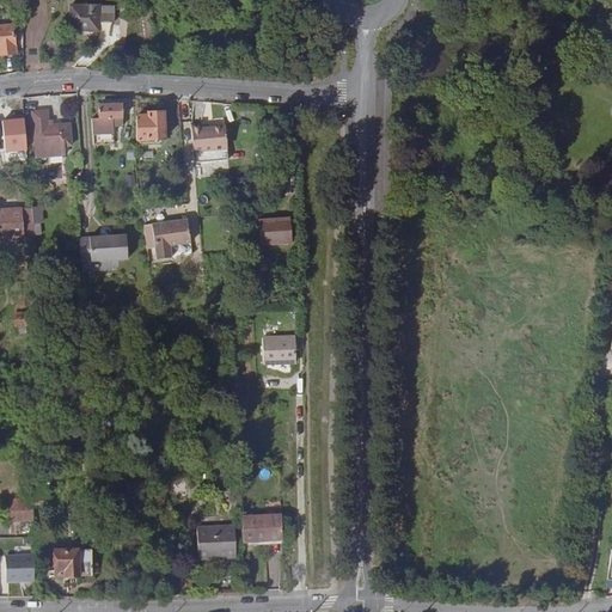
[(69,1),(68,32),(101,34),(102,2),(69,1)]
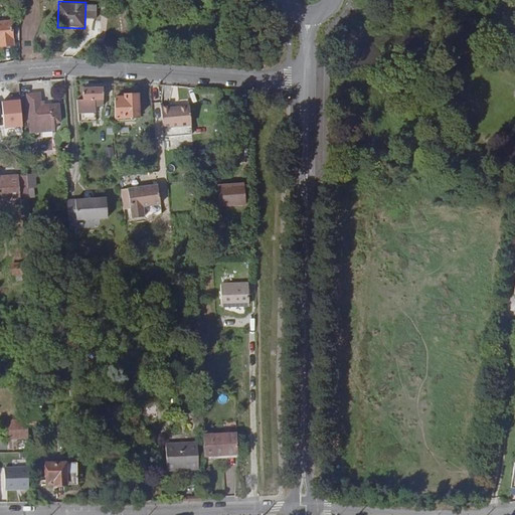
[(11,23),(0,23),(0,45),(12,45),(11,23)]
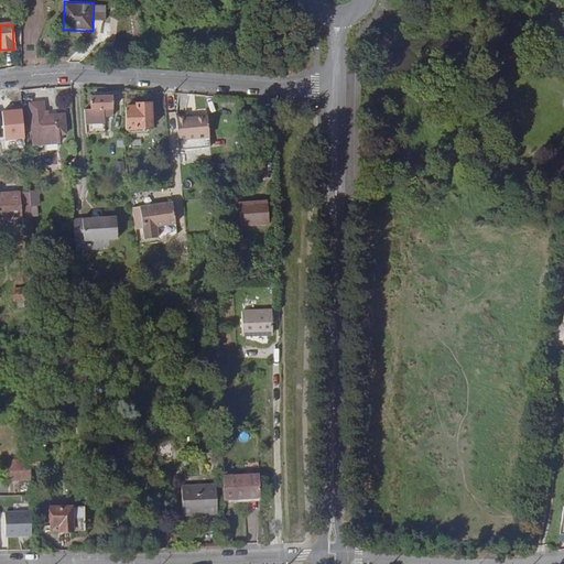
[(112,108),(112,96),(97,97),(98,109),(112,108)]
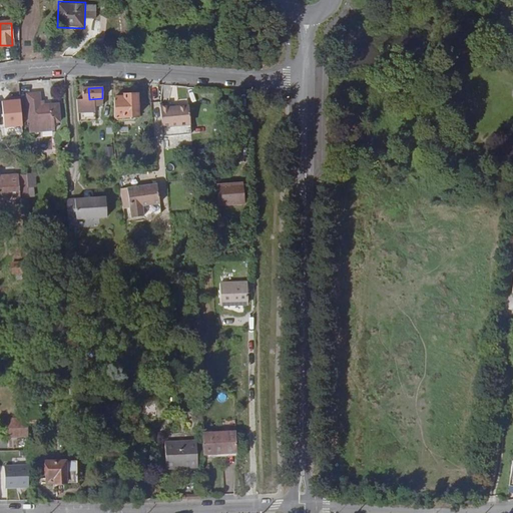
[(58,122),(58,105),(44,105),(44,101),(42,101),(41,93),(29,93),(30,131),(52,131),(52,122),(58,122)]
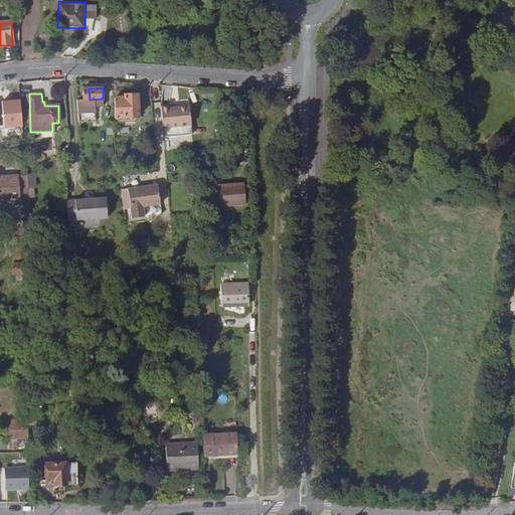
[(115,97),(115,117),(138,116),(137,94),(125,94),(125,97),(115,97)]
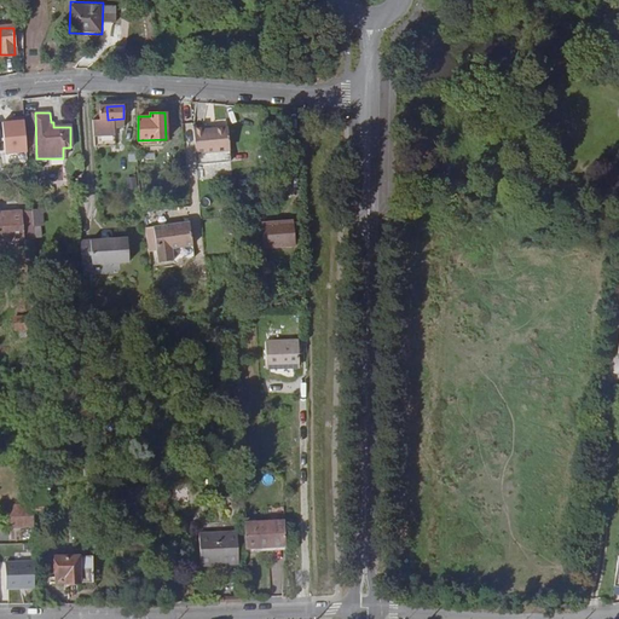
[(29,119),(6,120),(7,154),(30,152),(29,119)]
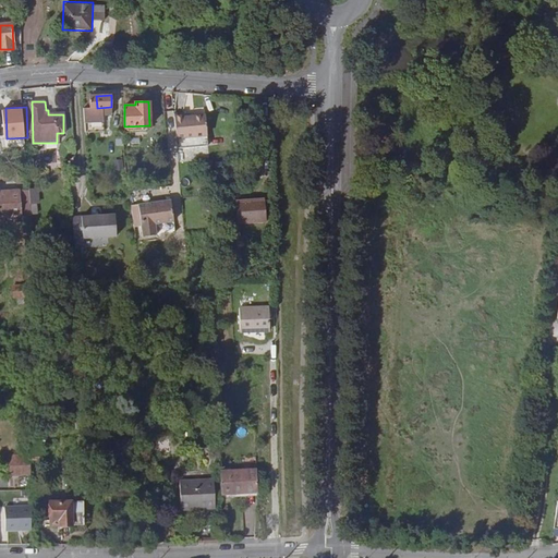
[(174,117),(178,148),(198,146),(198,135),(207,135),(206,116),(184,118),(184,116),(174,117)]
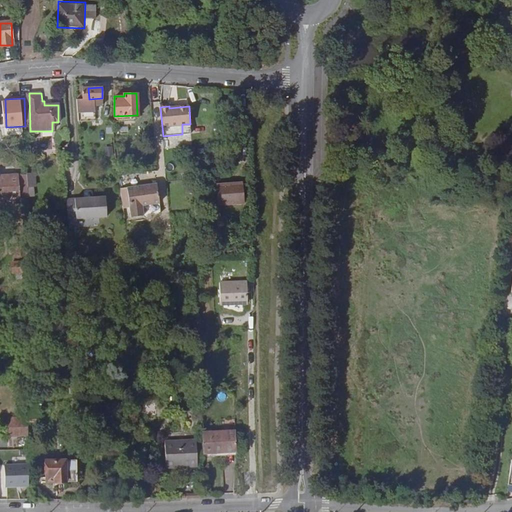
[(113,155),(113,146),(105,147),(105,155),(113,155)]
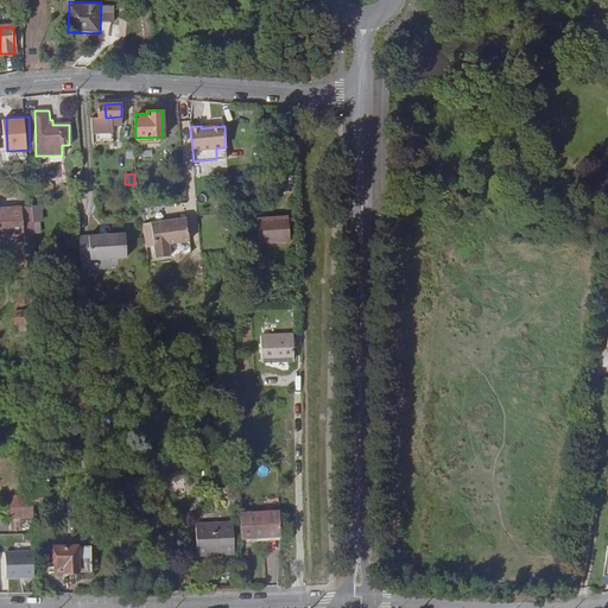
[(32,222),(32,207),(0,208),(0,235),(33,234),(32,222)]
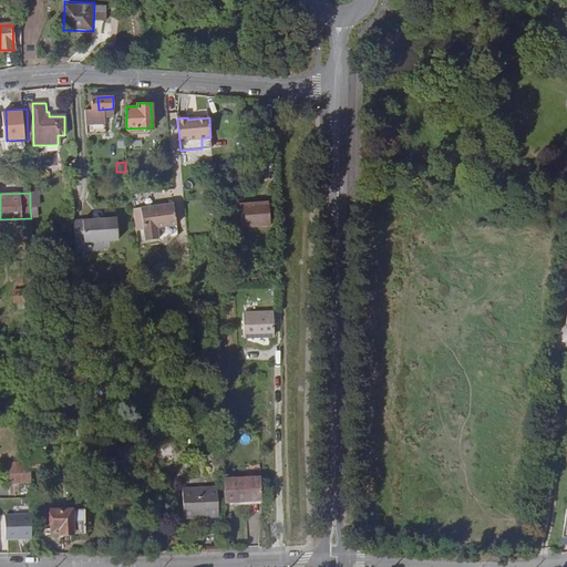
[(174,204),(133,205),(136,228),(143,227),(143,238),(176,237),(174,204)]
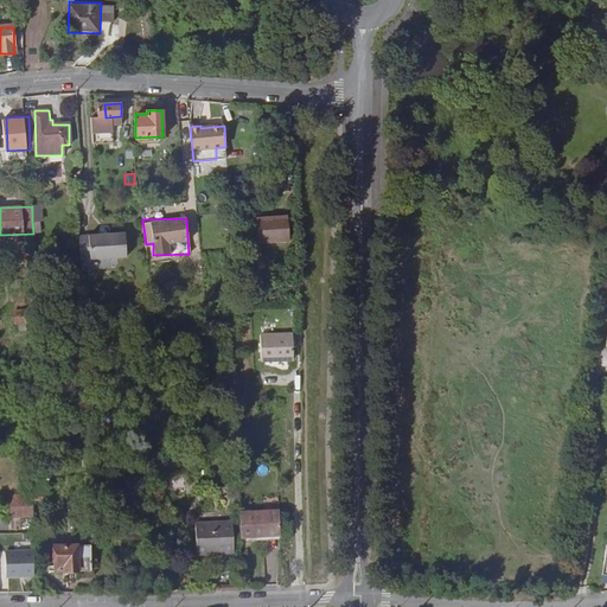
[(288,223),(256,223),(257,248),(288,248),(288,223)]
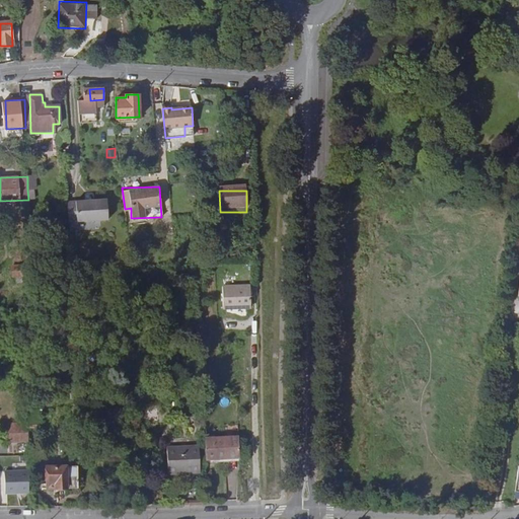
[(68,211),(70,225),(108,221),(106,202),(81,205),(81,210),(68,211)]
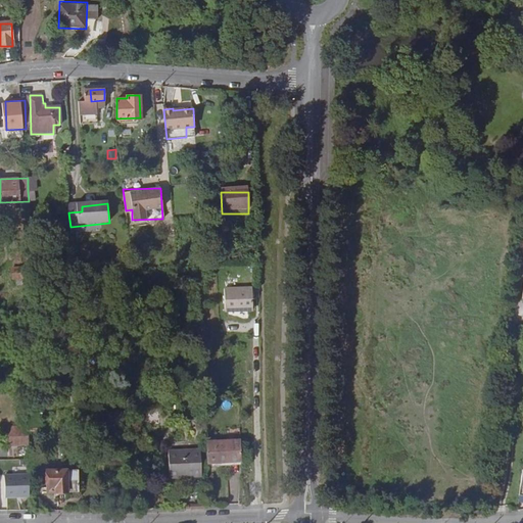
[(22,267),(11,268),(12,279),(22,278),(22,267)]
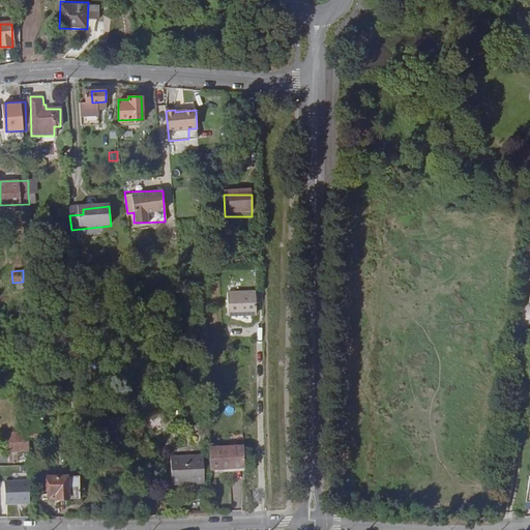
[(237,321),(249,321),(248,299),(236,300),(237,321)]
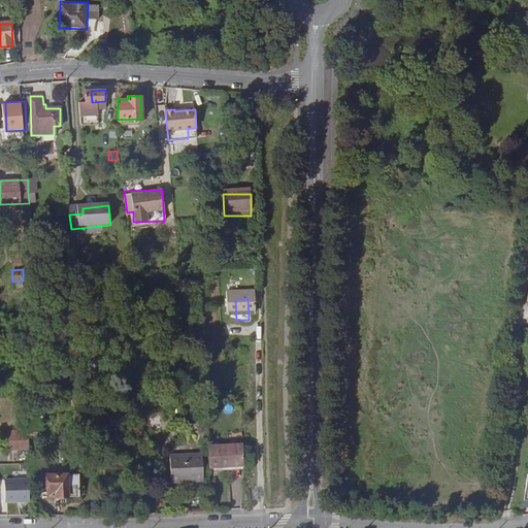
[(81,392),(71,392),(71,405),(81,405),(81,392)]
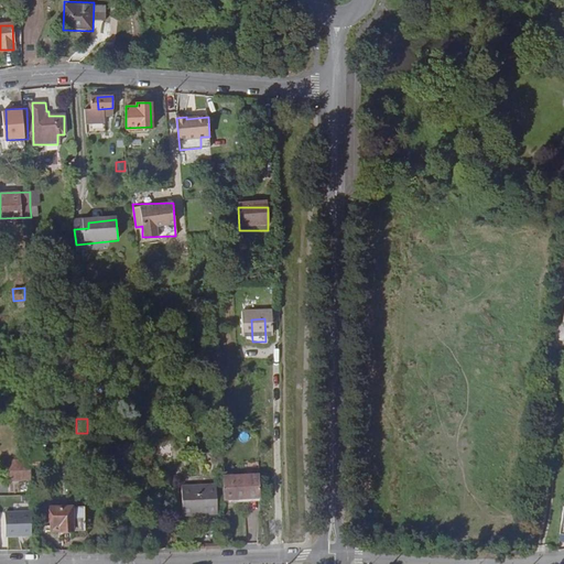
[(45,444),(29,445),(30,456),(30,463),(36,462),(35,449),(45,449),(45,444)]
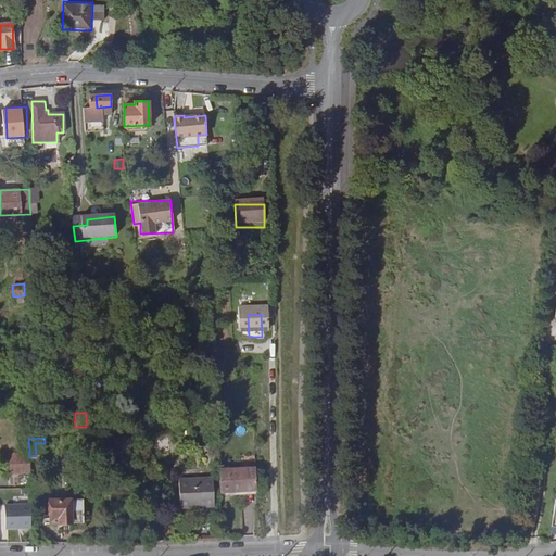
[(29,456),(29,450),(9,451),(10,470),(30,470),(29,456)]
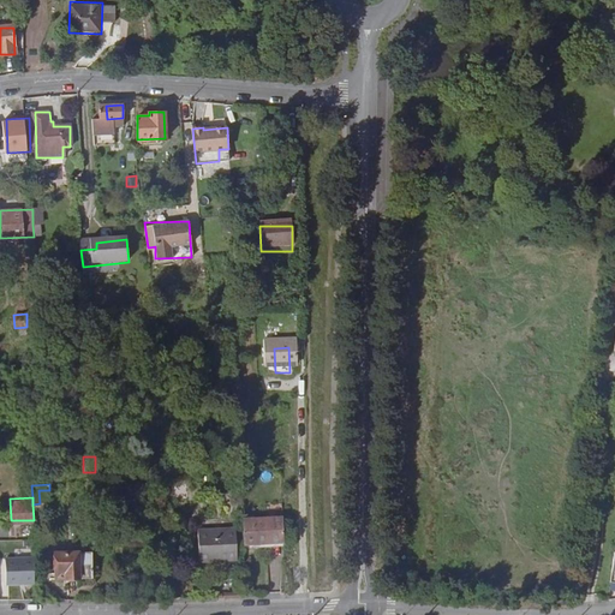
[(282,517),(242,519),(242,529),(243,544),(284,543),(282,517)]
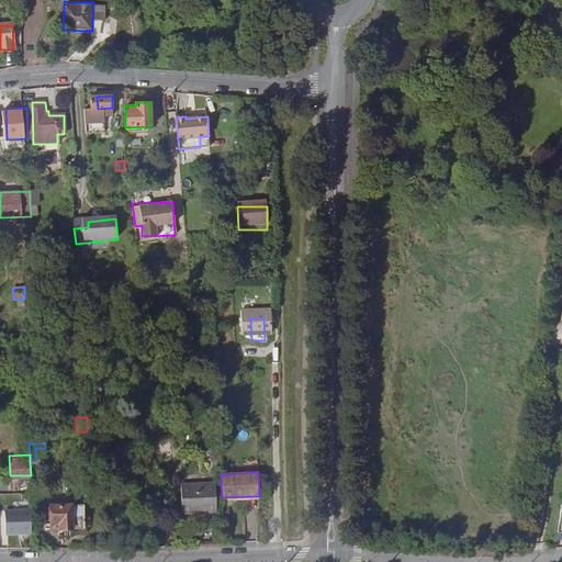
[(213,484),(180,485),(181,514),(214,512),(213,484)]
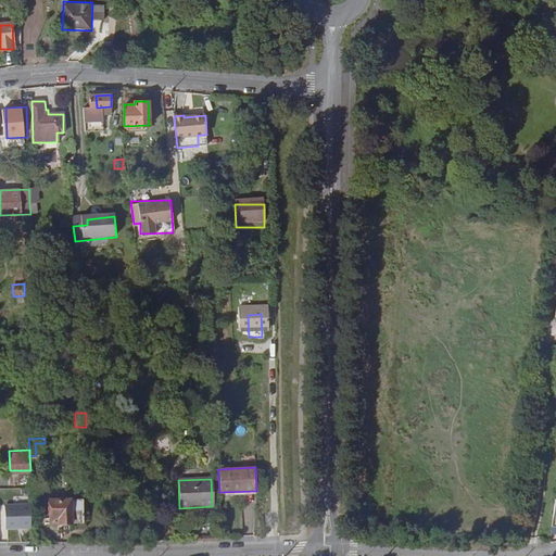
[(51,497),(51,521),(84,521),(84,497),(51,497)]
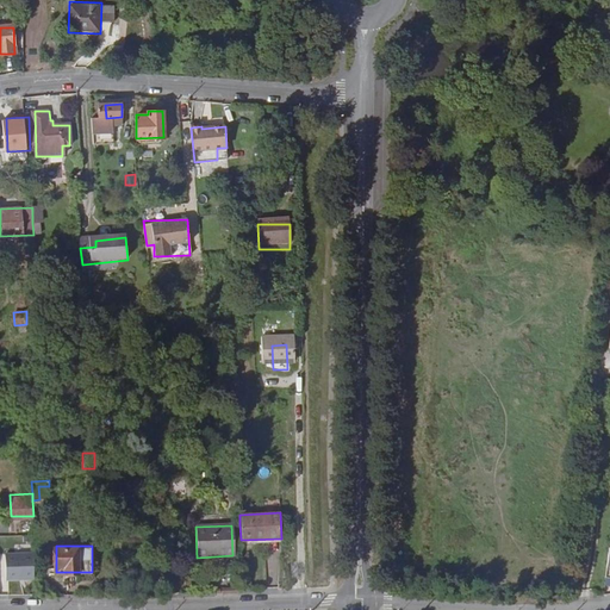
[(35,551),(0,552),(0,578),(35,577),(35,551)]
